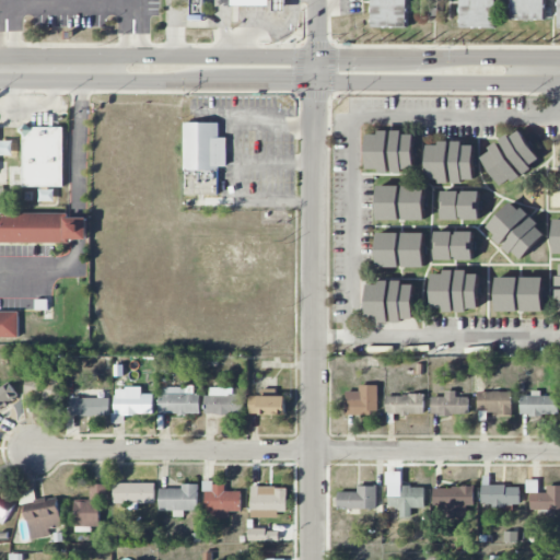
[(190,0),(190,19),(203,19),(203,0),(190,0)]
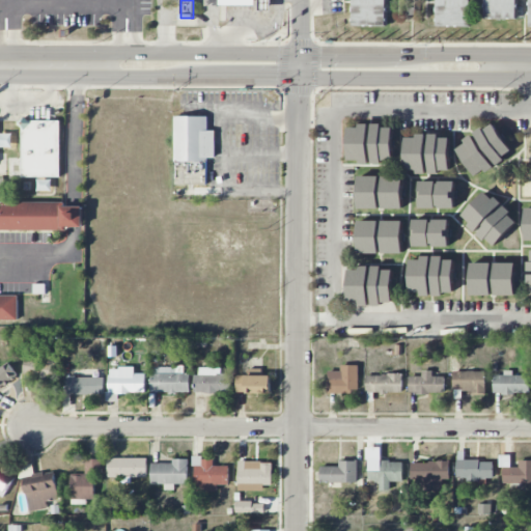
[(272,0),(260,0),(260,9),(272,9),(272,0)]
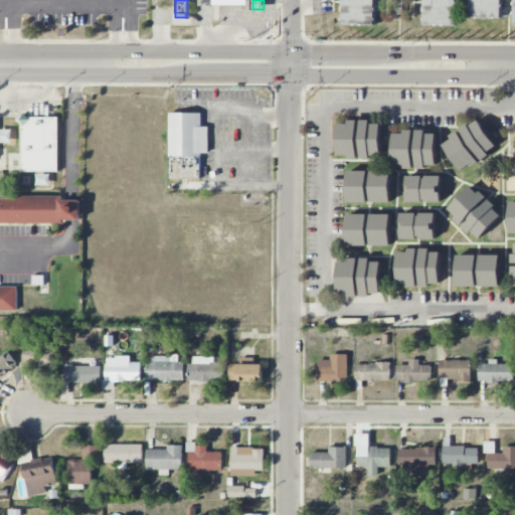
[(376,25),(376,0),(342,0),(342,25),(376,25)]
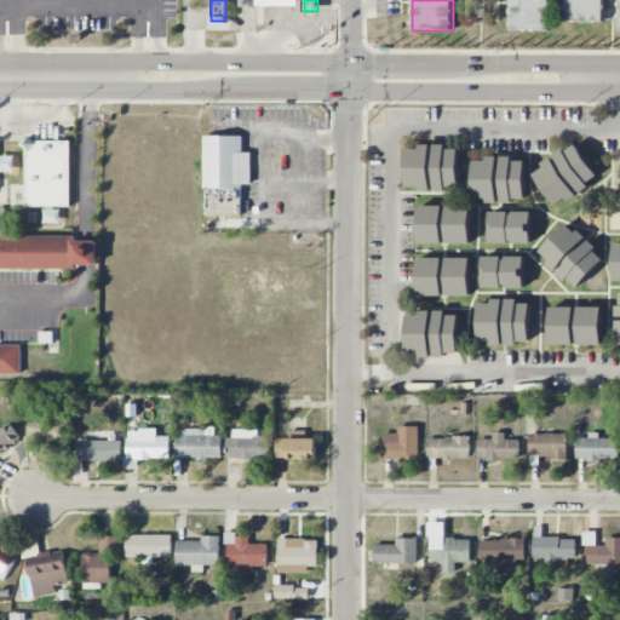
[(551,30),(551,0),(510,0),(510,30),(551,30)]
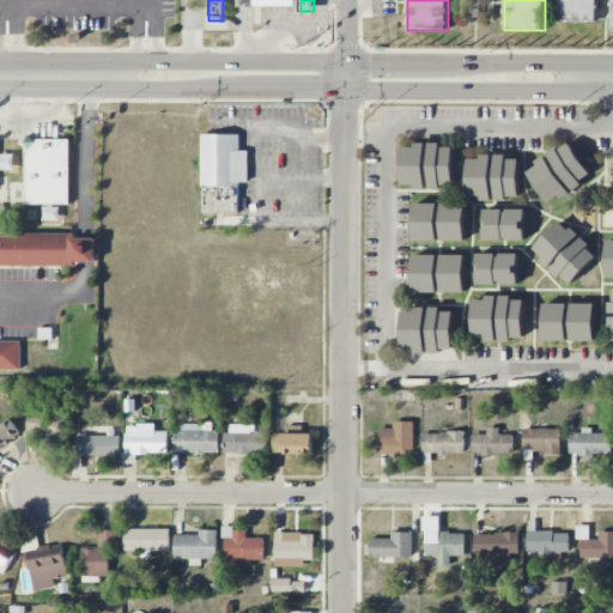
[(559,0),(559,23),(598,23),(598,0),(559,0)]
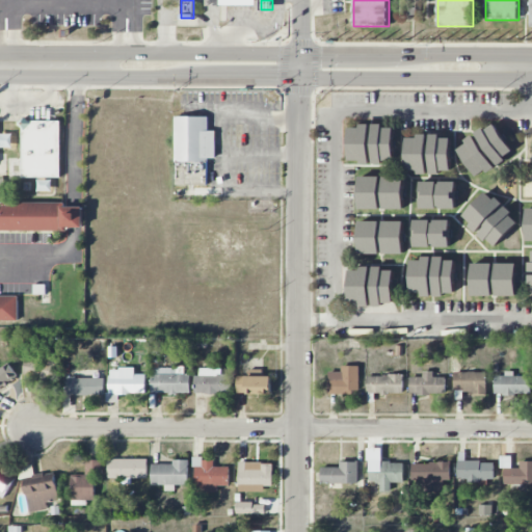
[(216,128),(208,128),(208,115),(175,115),(175,161),(216,161),(216,128)]
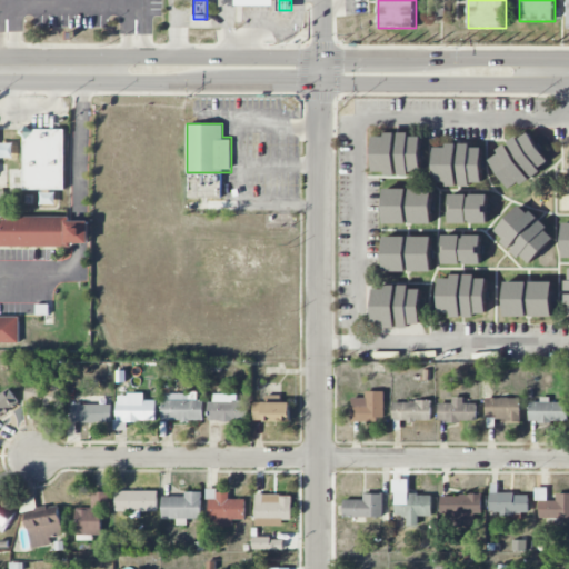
[(66,189),(66,129),(23,129),(23,189),(66,189)]
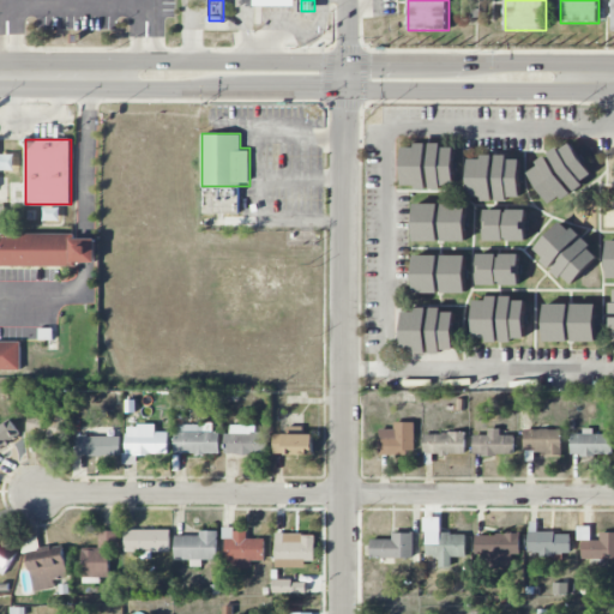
[(570,140),(525,168),(549,205),(594,178),(570,140)]
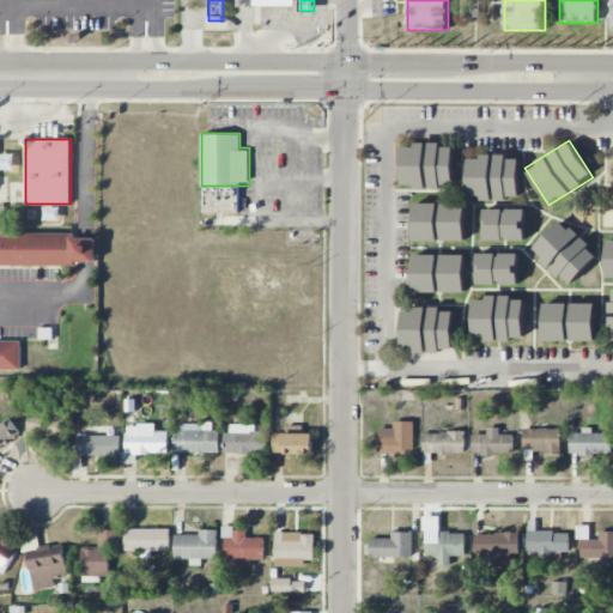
[(454,143),(401,143),(401,188),(453,188),(454,143)]
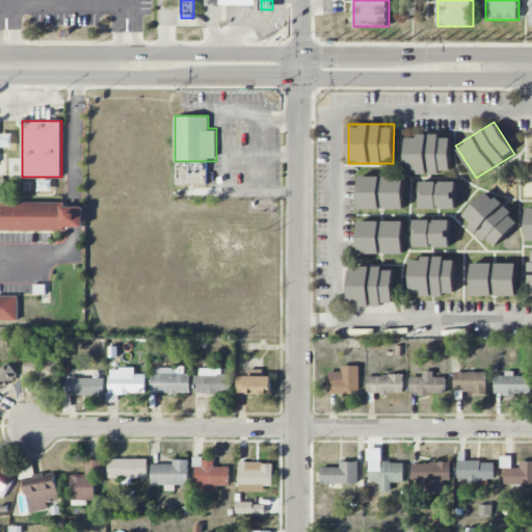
[(0,148),(14,148),(14,134),(0,134),(0,148)]
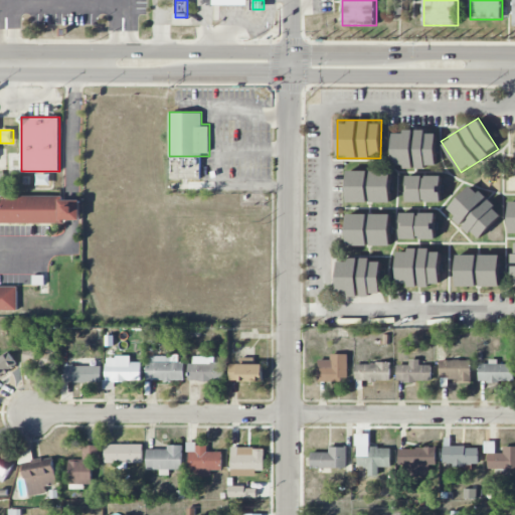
[(436,130),(392,130),(392,168),(437,167),(436,130)]
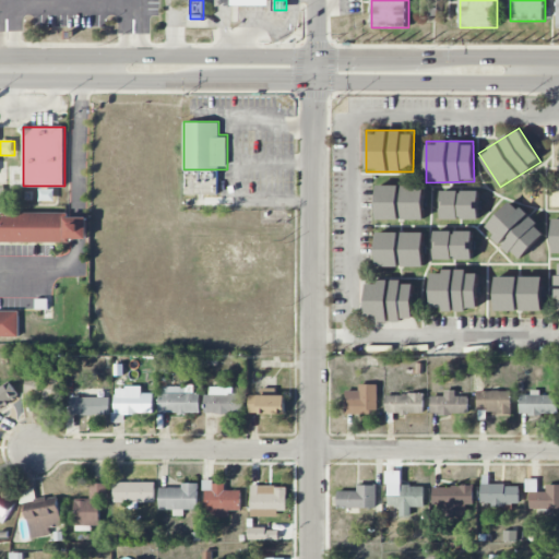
[(377,218),(424,218),(424,185),(377,185),(377,218)]
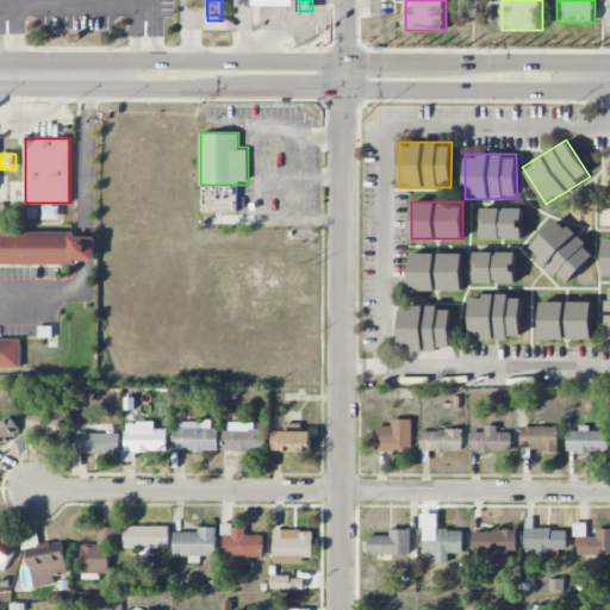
[(480,238),(522,238),(522,207),(480,207),(480,238)]
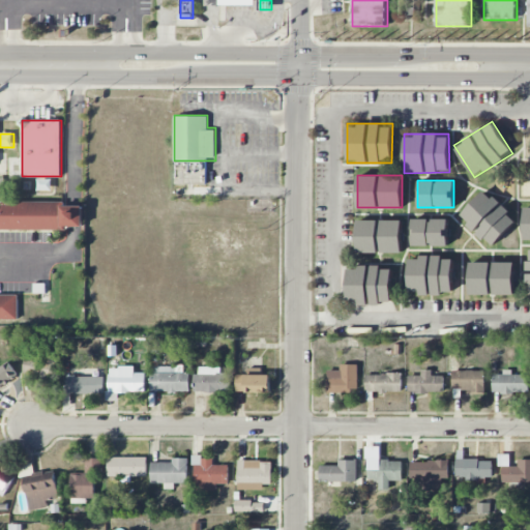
[(459,217),(493,247),(519,217),(484,188),(459,217)]
